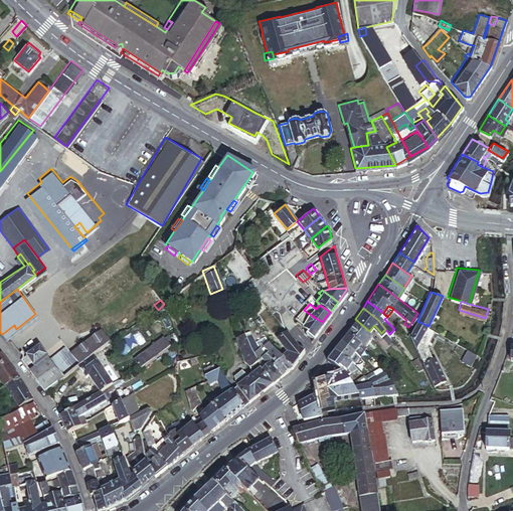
[(304,322),(311,315),(304,310),(298,317),(304,322)]
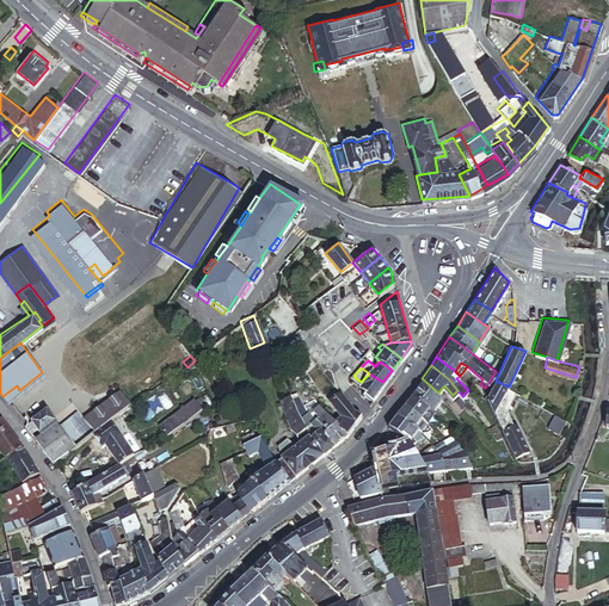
[(370,397),(382,382),(369,373),(361,382),(360,384),(370,397)]
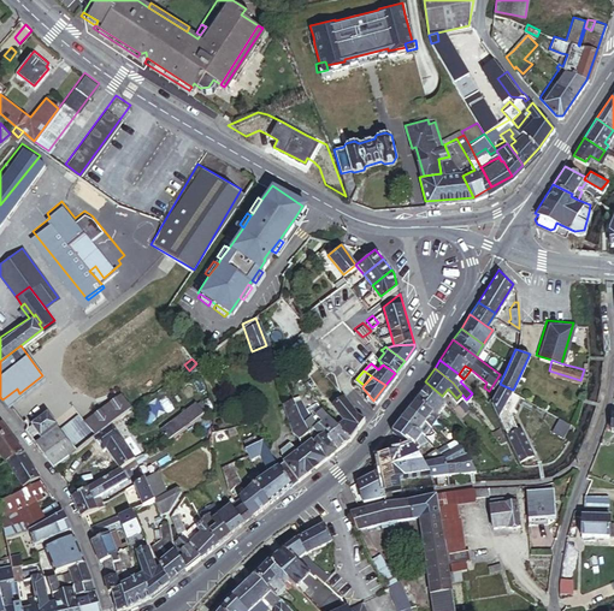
[(435,410),(443,398),(442,396),(425,381),(414,395),(435,410)]
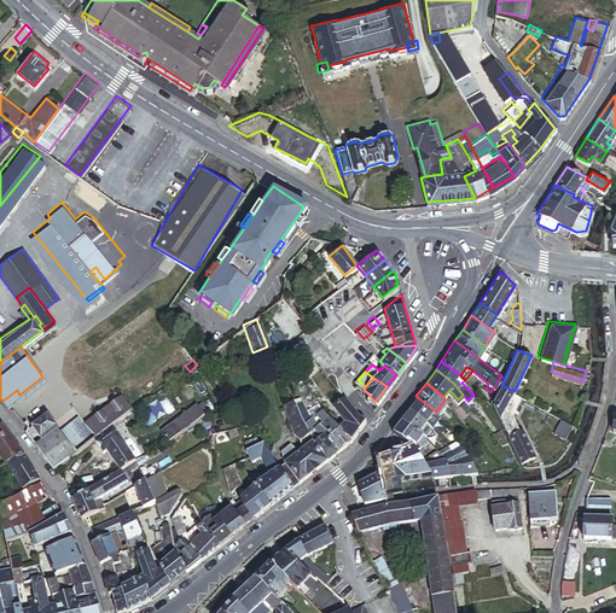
[(510,398),(515,391),(501,385),(493,401),(522,459),(532,454),(510,408),(513,402),(510,398)]
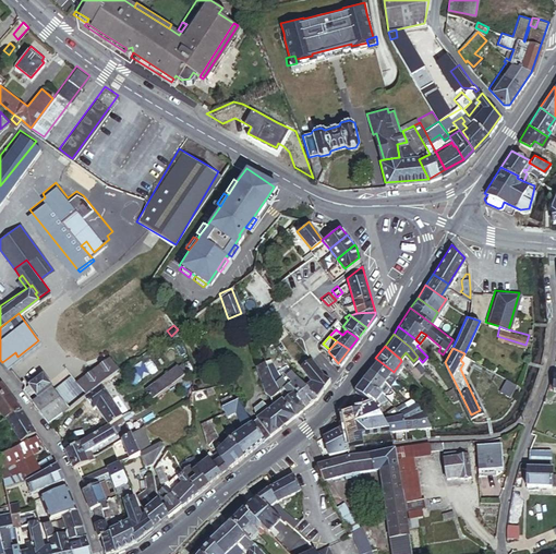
[(4,365),(17,357),(15,352),(2,362),(4,365)]
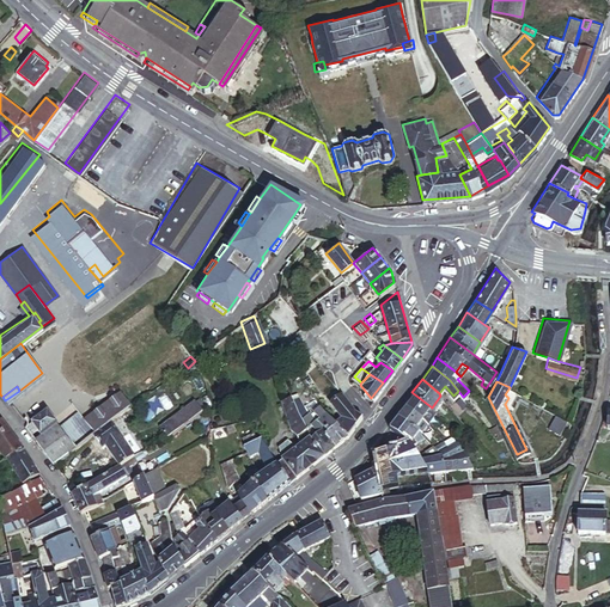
[(77,409),(58,423),(74,445),(91,431),(119,412),(130,403),(120,390),(83,417),(77,409)]
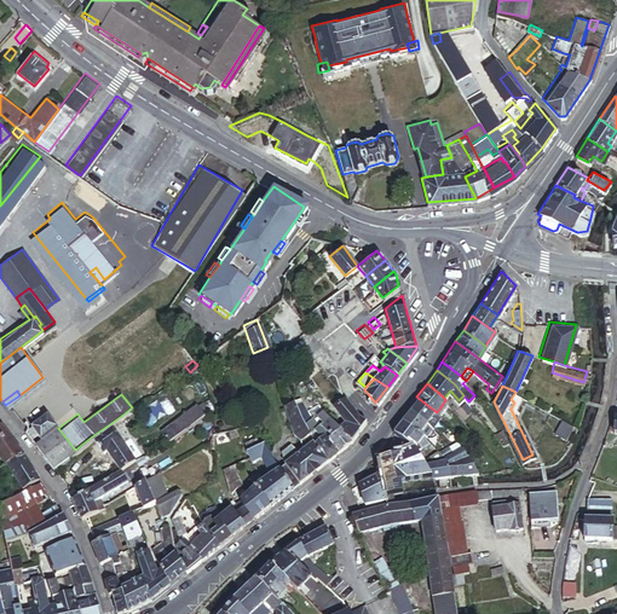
[(364,420),(342,394),(333,403),(346,417),(357,430),(364,420)]
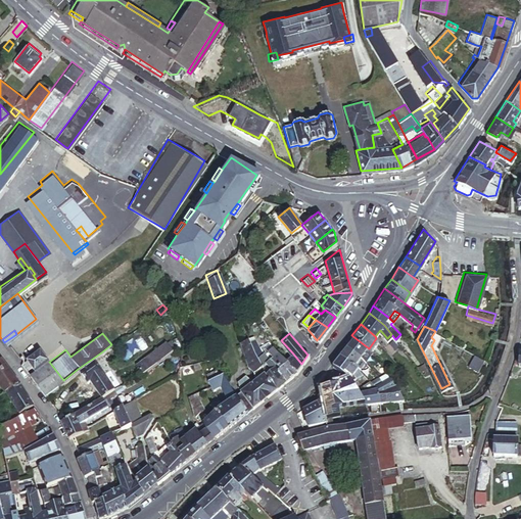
[(369,348),(351,335),(346,343),(360,354),(365,358),(371,349),(369,348)]
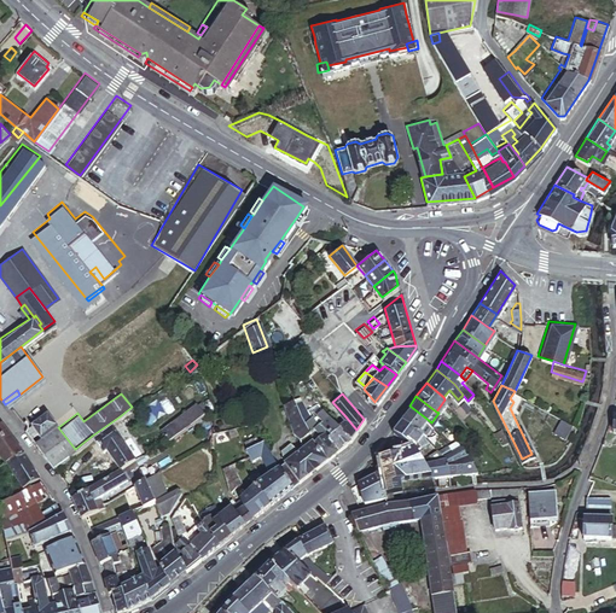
[(284,460),(297,479),(326,457),(302,424),(309,416),(302,400),(294,403),(292,397),(283,402),(292,430),(298,437),(301,447),(298,449),(285,460),(284,460)]
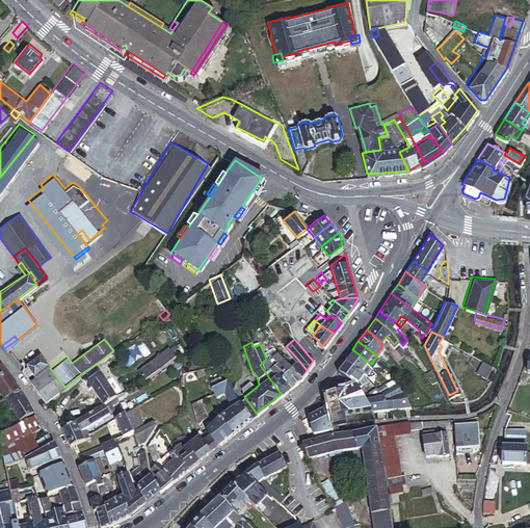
[(143,376),(174,354),(167,345),(137,367),(143,376)]
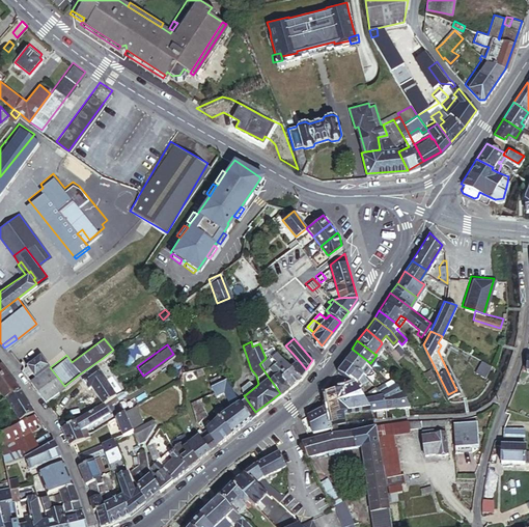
[(365,359),(352,349),(345,357),(358,366),(362,370),(363,371),(370,363),(365,359)]
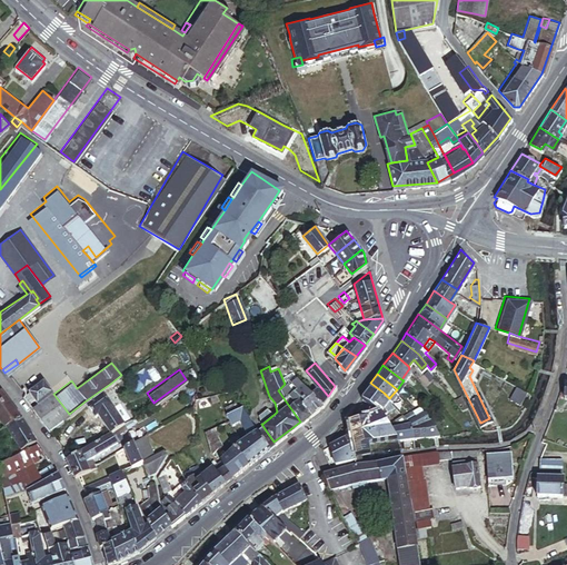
[(292,389),(310,413),(321,404),(328,396),(318,384),(311,389),(295,376),(289,379),(296,388),(292,389)]
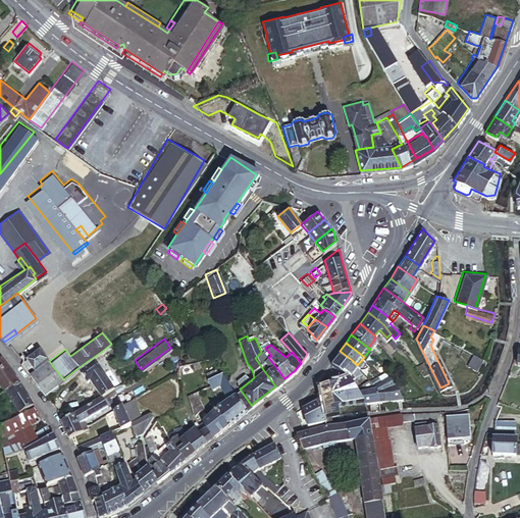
[(39,347),(24,356),(34,369),(48,359),(39,347)]
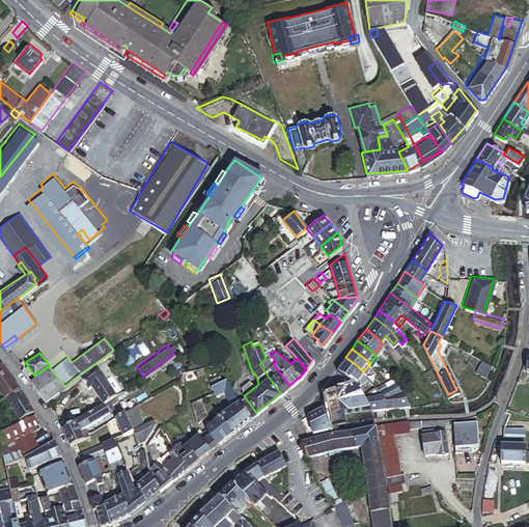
[(273,363),(268,357),(266,358),(259,364),(280,393),(289,385),(273,363)]
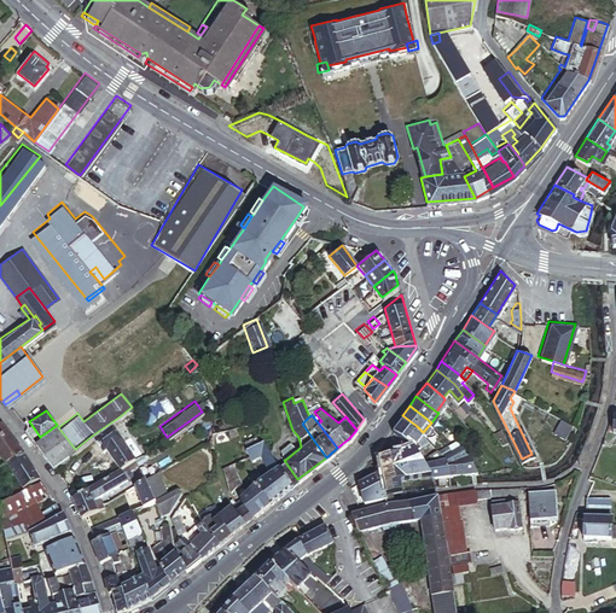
[(417,438),(422,431),(417,426),(402,415),(393,428),(411,441),(416,447),(419,443),(417,438)]
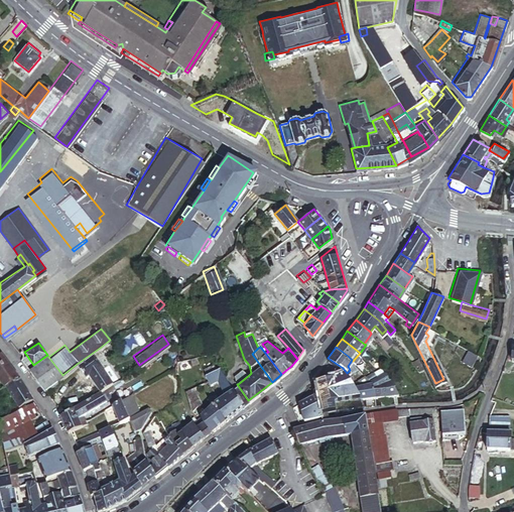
[(100,348),(77,364),(85,376),(88,374),(100,390),(113,382),(102,366),(98,361),(102,351),(100,348)]
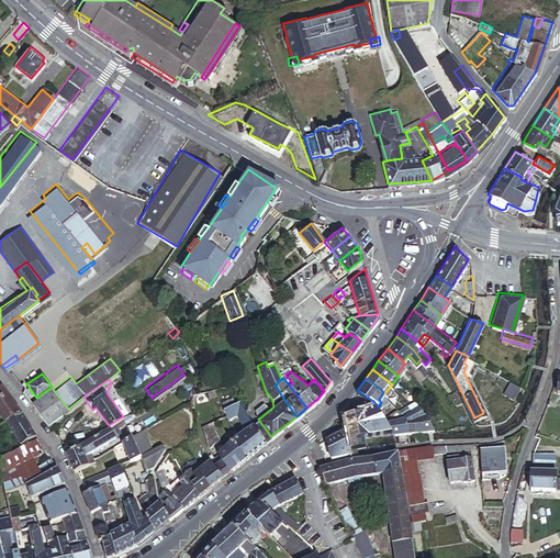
[(519,383),(510,379),(504,390),(513,394),(519,383)]
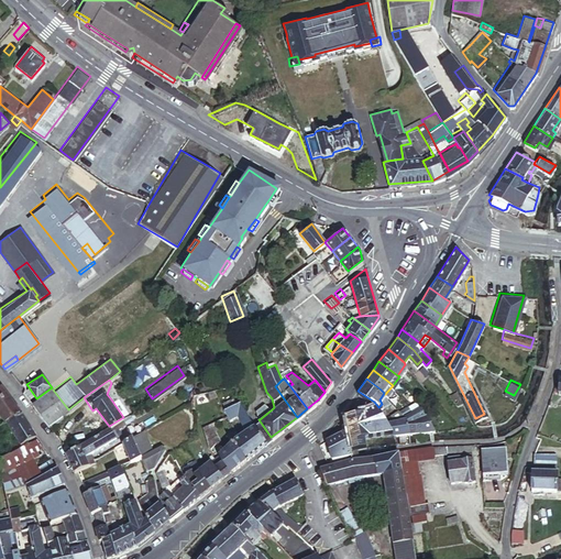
[(26,384),(20,388),(31,403),(36,398),(26,384)]
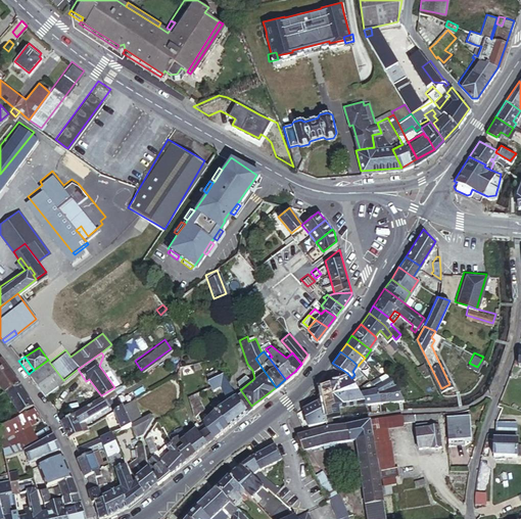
[(377,357),(373,360),(378,366),(382,362),(377,357)]
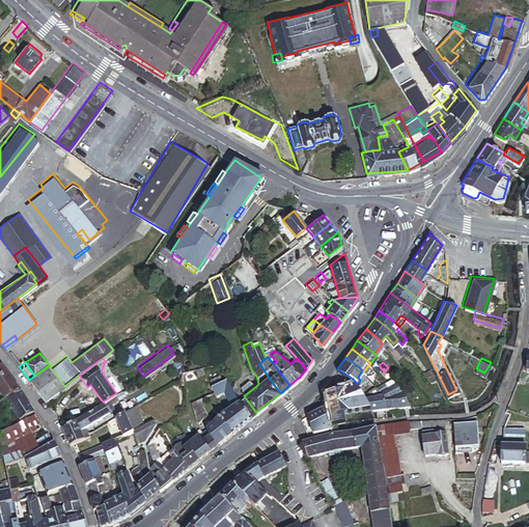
[(0,390),(3,394),(4,394),(18,415),(32,408),(18,387),(0,364),(0,390)]
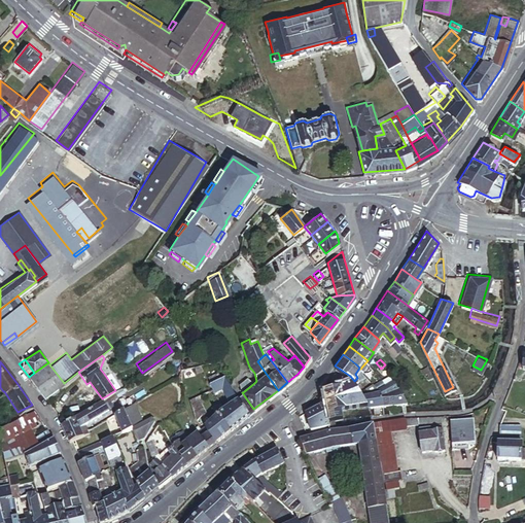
[(427,361),(419,365),(427,376),(432,373),(427,361)]
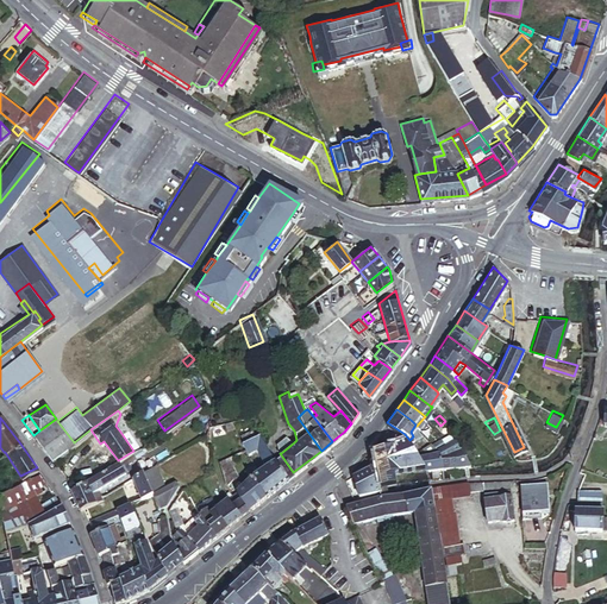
[(57,421),(56,419),(39,431),(33,435),(52,459),(74,442),(57,421)]
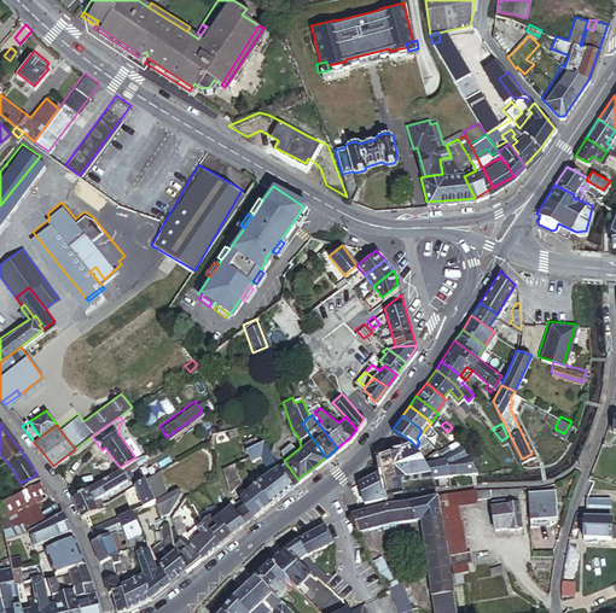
[(129,432),(122,438),(135,457),(143,451),(129,432)]
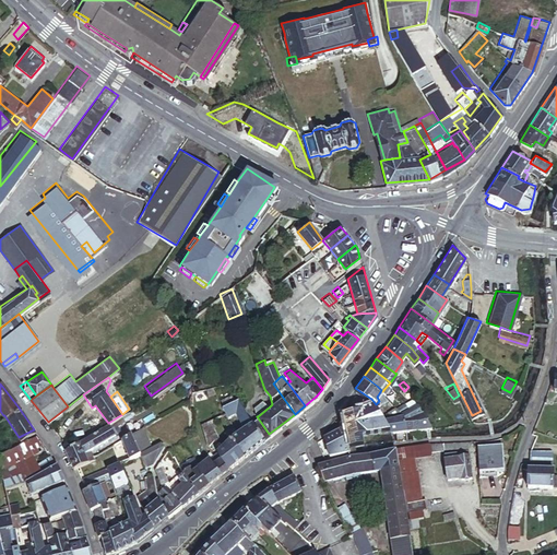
[(222,398),(225,402),(237,398),(234,392),(222,398)]
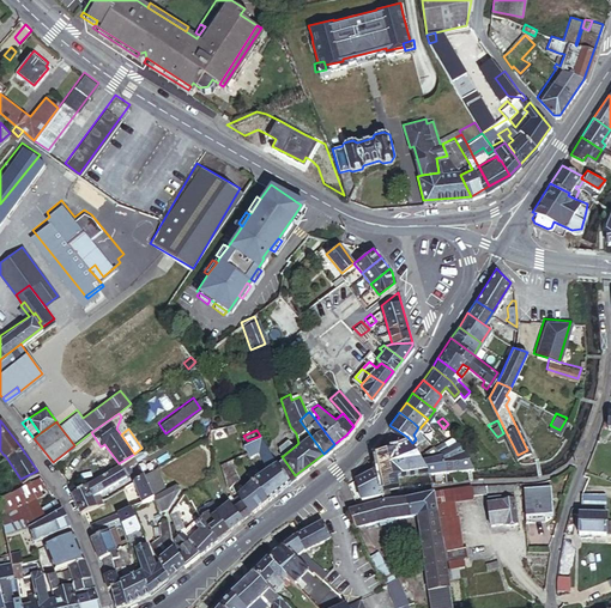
[(458,439),(454,432),(445,438),(448,444),(458,439)]
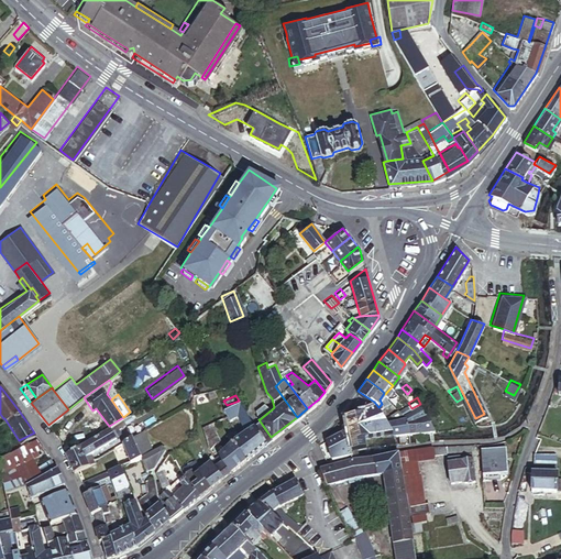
[(224,406),(215,412),(206,416),(205,415),(199,419),(201,424),(207,445),(209,445),(217,439),(220,437),(217,428),(221,426),(219,422),(237,414),(245,430),(242,433),(240,429),(238,430),(240,434),(239,436),(235,433),(229,438),(231,441),(245,458),(265,442),(253,424),(239,401),(227,405),(224,406)]
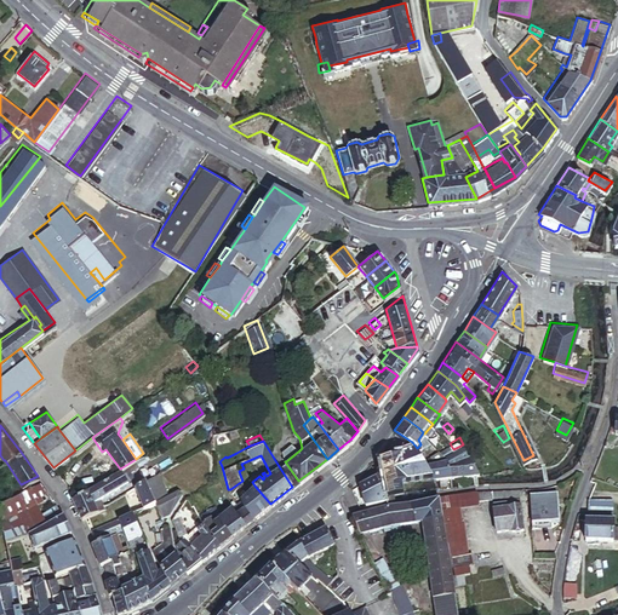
[(284,458),(286,461),(299,450),(297,448),(290,442),(281,449),(284,458)]
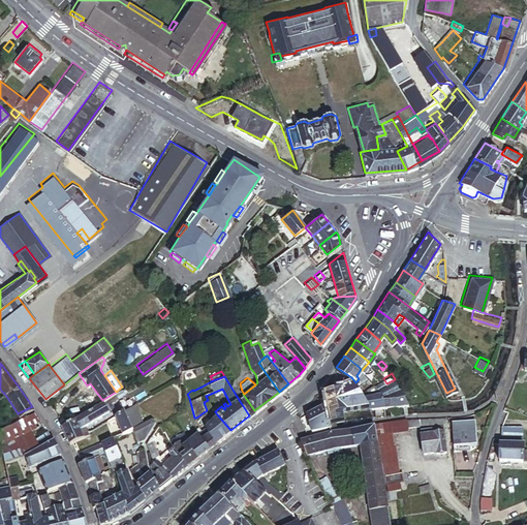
[(369,406),(361,391),(355,382),(351,377),(346,382),(322,387),(324,400),(328,425),(333,424),(332,419),(340,418),(340,412),(339,407),(346,407),(369,406)]
